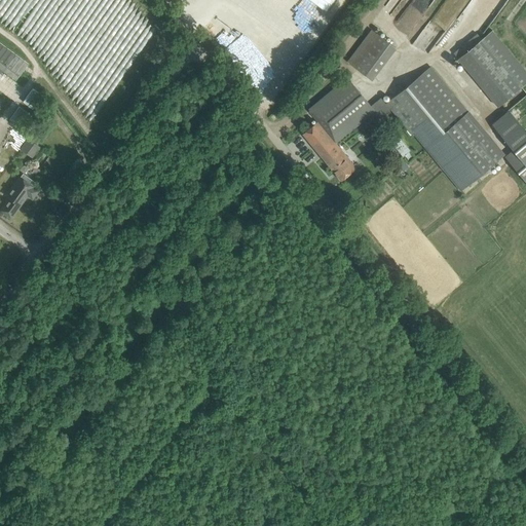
[(309,0),(326,11),(332,3),(333,0),(309,0)]
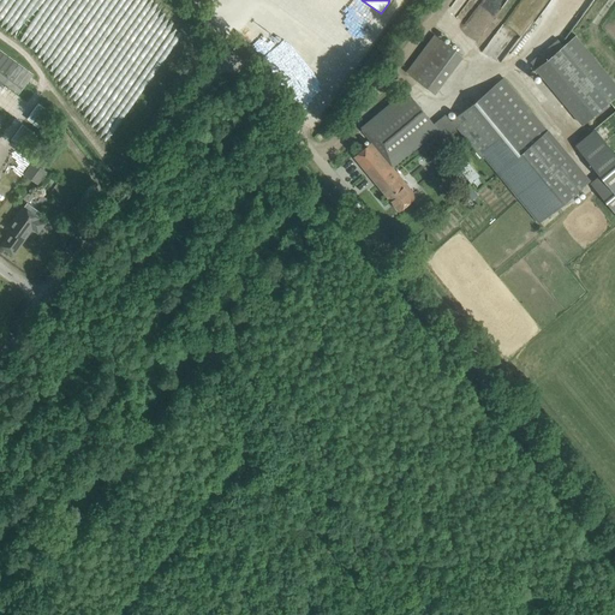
[(581,19),(593,0),(567,0),(572,3),(567,9),(568,10),(568,11),(581,19)]
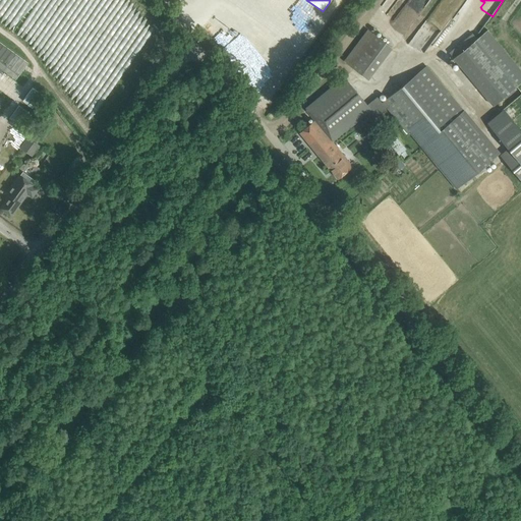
[(493,106),(520,81),(520,69),(487,30),(453,58),(493,106)]
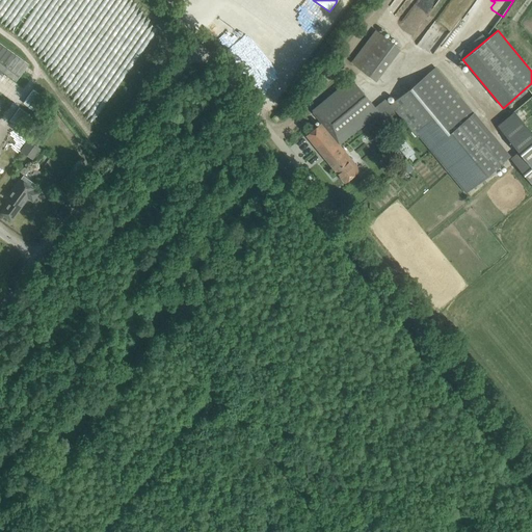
[(381,34),(356,68),(376,82),(401,49),(381,34)]
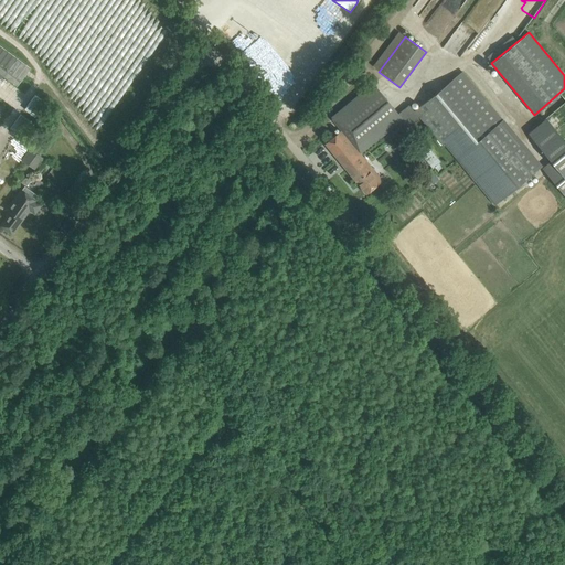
[(0,45),(0,73),(17,86),(30,68),(0,45)]
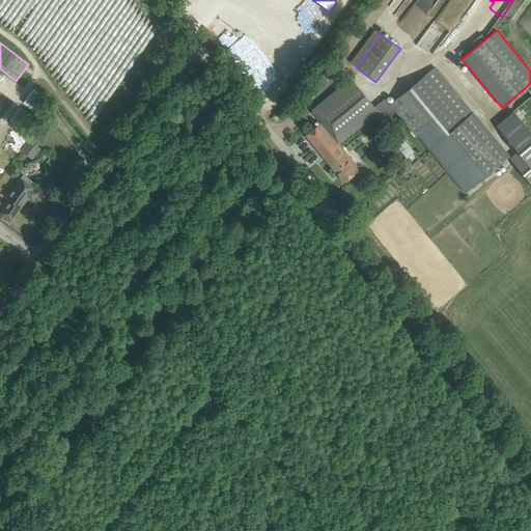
[(508,156),(479,120),(435,66),(389,105),(394,110),(416,137),(418,135),(466,192),(509,157),(508,156)]
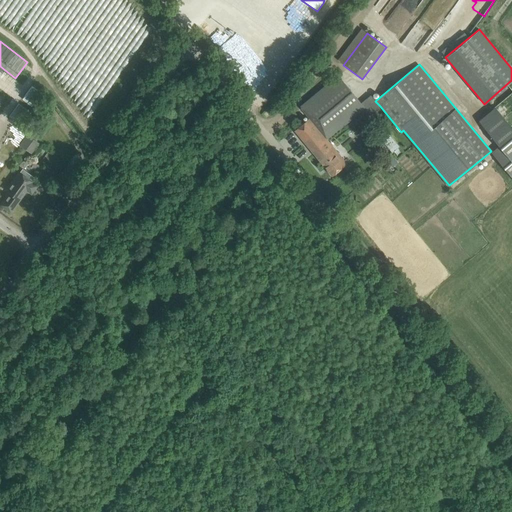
[(309,118),(294,130),(332,176),(340,170),(344,166),(335,156),(339,153),(333,147),(325,138),(360,110),(366,118),(380,106),(375,101),(371,95),(365,100),(348,80),(342,72),(299,107),(306,114),(309,118)]
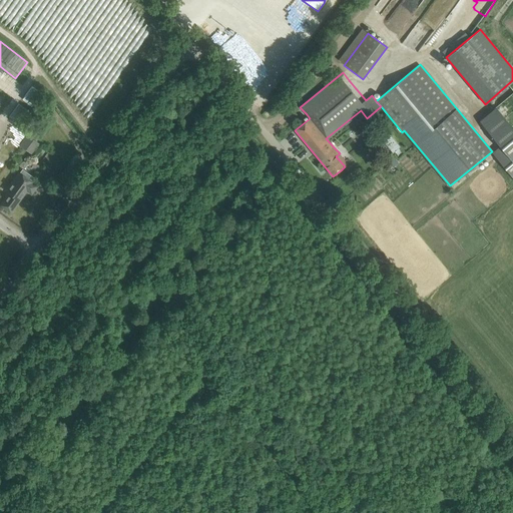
[(32,86),(22,99),(32,106),(42,94),(32,86)]
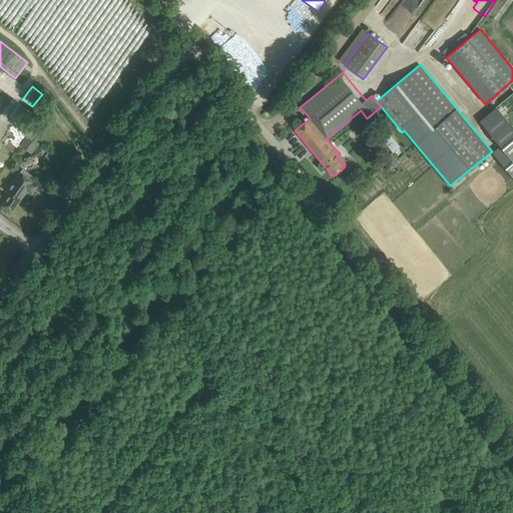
[(492,151),(450,185),(469,208),(482,210),(512,183),(512,92),(478,121),(498,145),(491,150),(492,151)]
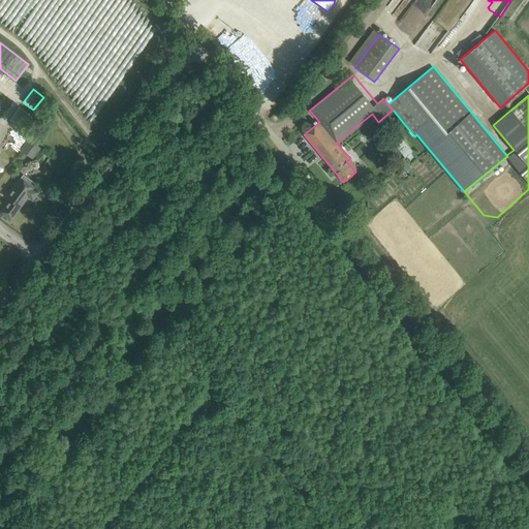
[(20,107),(9,121),(20,128),(29,115),(20,107)]
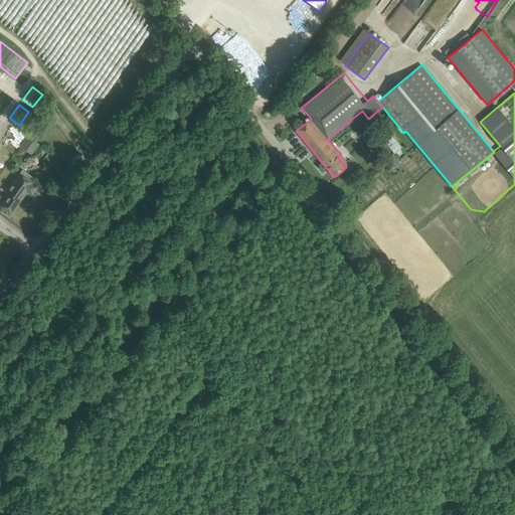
[(378,141),(386,153),(391,150),(397,157),(404,153),(391,133),(378,141)]
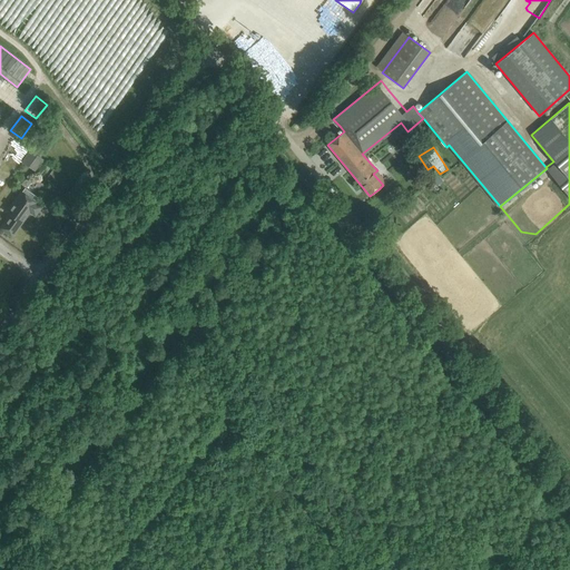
[(42,159),(33,153),(31,150),(23,161),(35,170),(42,159)]
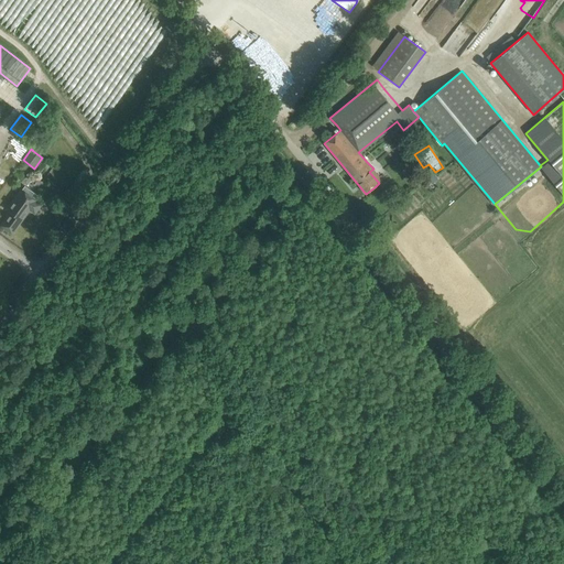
[(11,213),(1,226),(12,234),(30,209),(34,213),(41,205),(35,202),(40,196),(24,186),(21,191),(13,201),(7,209),(11,213)]
